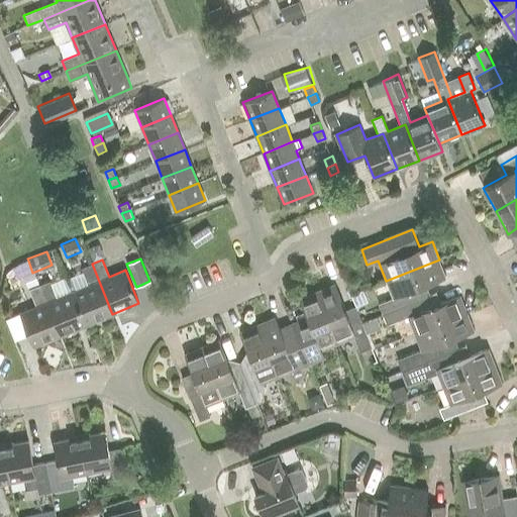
[(439,260),(386,281),(393,298),(378,304),(383,314),(422,298),(418,288),(446,277),(439,260)]
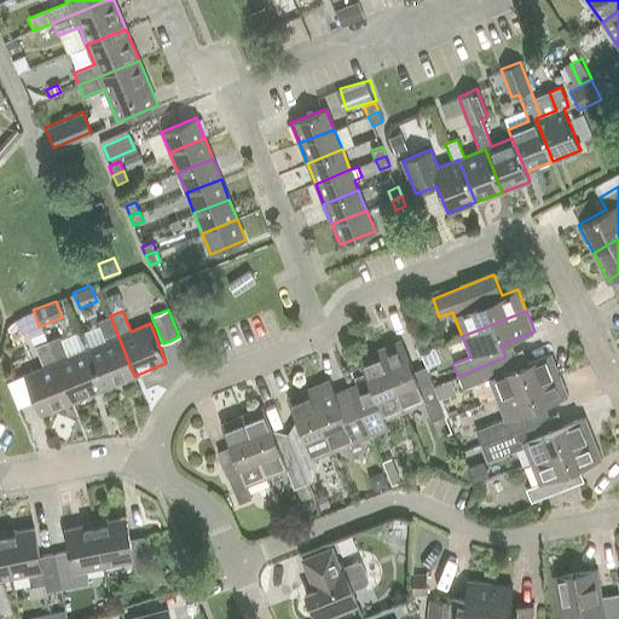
[(25,316),(16,323),(21,335),(28,333),(28,331),(39,327),(34,312),(25,316)]
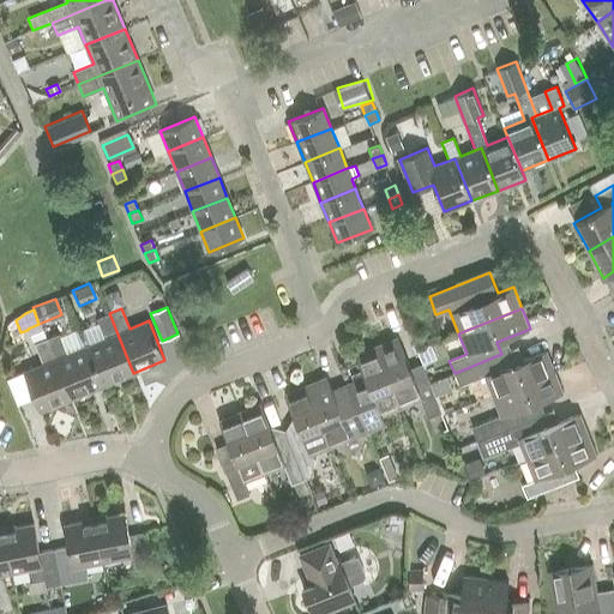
[(102,385),(133,373),(109,313),(97,318),(106,338),(86,347),(102,385)]
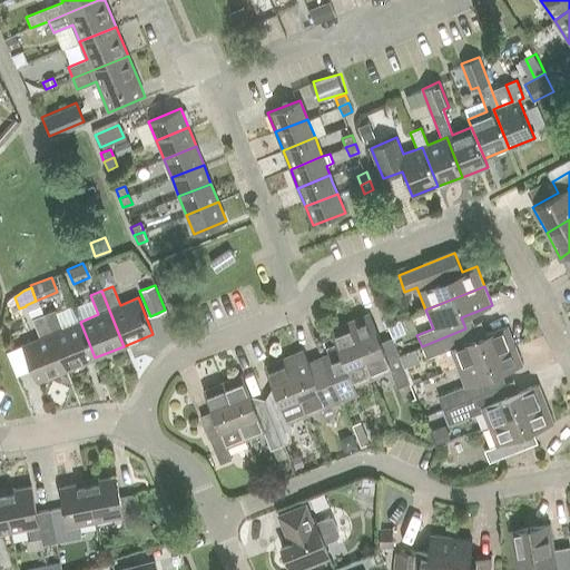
[(66,370),(95,357),(80,322),(62,328),(55,310),(43,314),(66,370)]
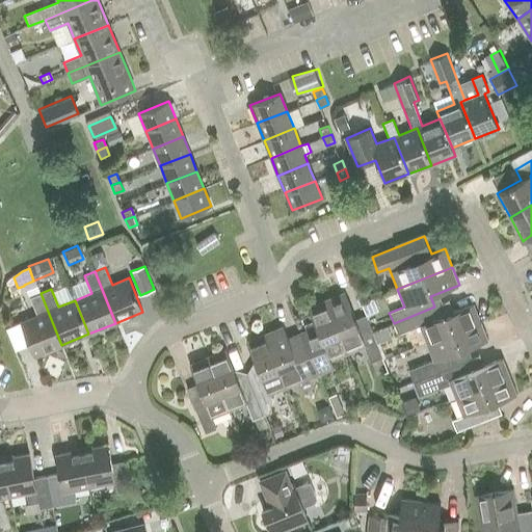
[(325,298),(347,353),(362,347),(368,362),(379,357),(364,317),(355,320),(344,291),(325,298)]
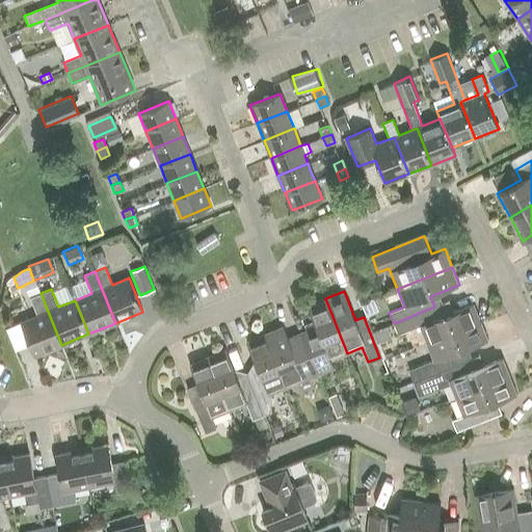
[(61,345),(41,293),(22,301),(25,310),(17,314),(34,356),(61,345)]
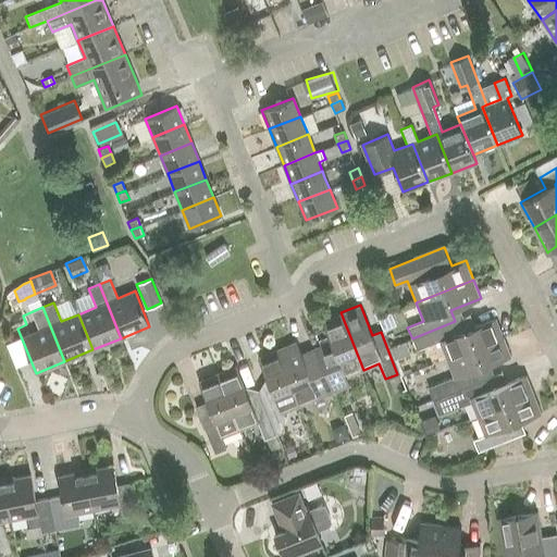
[(363,370),(341,312),(322,320),(329,336),(318,341),(320,346),(316,347),(320,357),(330,383),(363,370)]
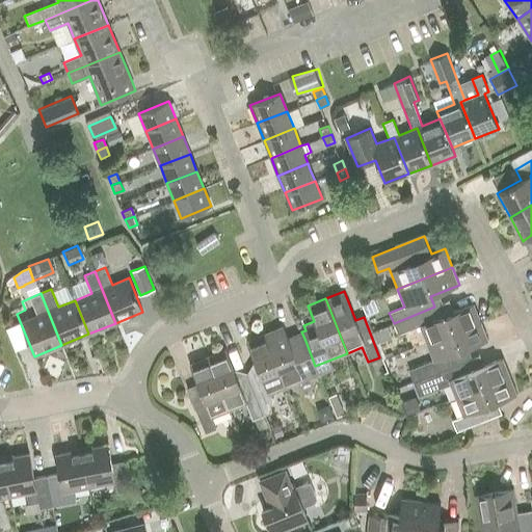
[(419,325),(426,343),(481,321),(474,303),(445,315),(441,304),(434,307),(394,323),(398,334),(419,325)]
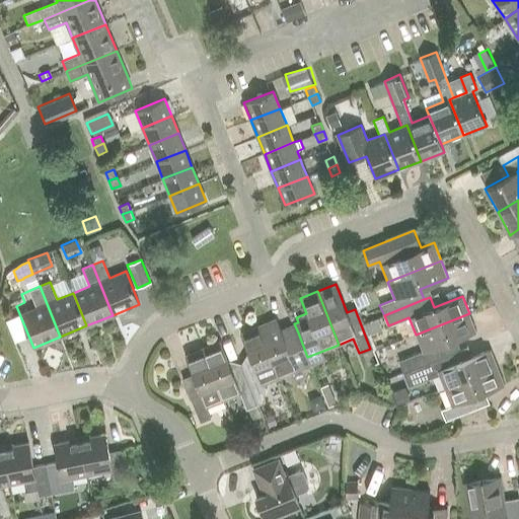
[(469,313),(416,335),(423,352),(400,361),(404,372),(446,355),(442,345),(476,331),(469,313)]
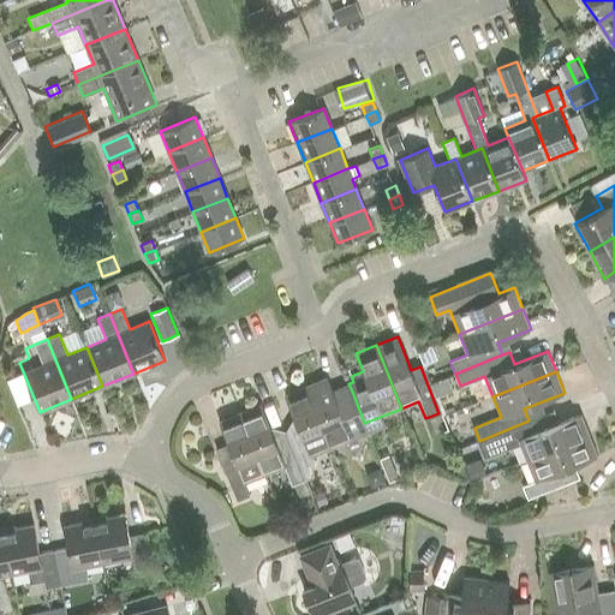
[(305,384),(330,448),(368,433),(351,389),(334,395),(327,376),(305,384)]
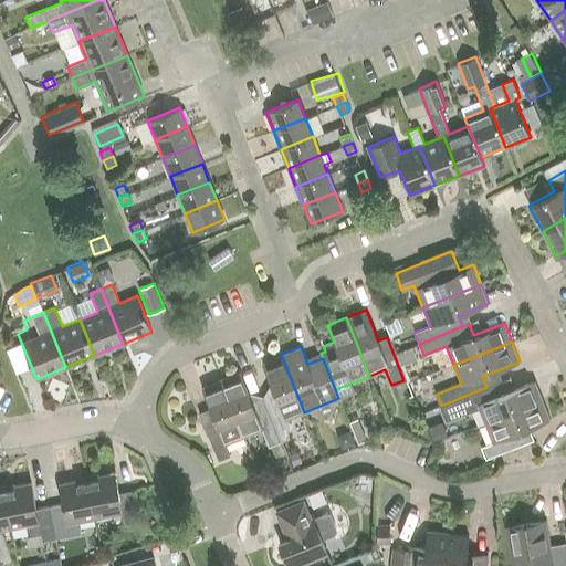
[(286,420),(304,412),(281,354),(262,362),(274,392),(263,397),(281,441),(287,438),(289,426),(286,420)]
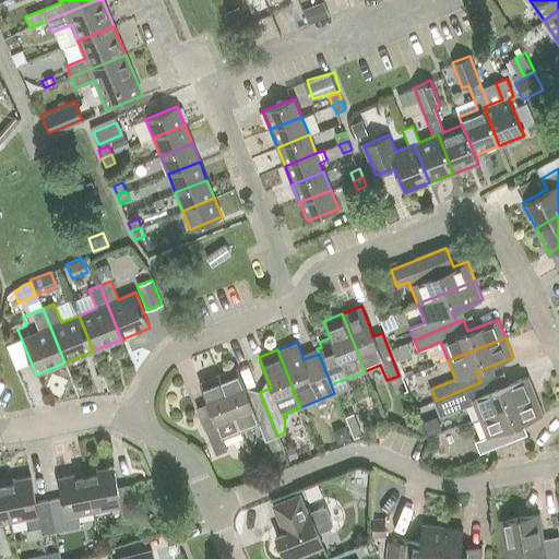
[(277,436),(260,392),(249,396),(237,366),(217,373),(241,431),(259,425),(265,440),(277,436)]
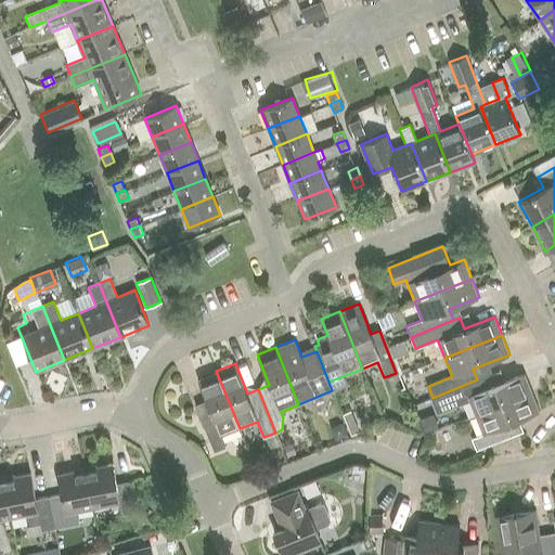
[(469,400),(475,415),(532,392),(525,373),(504,382),(500,370),(477,379),(433,398),(439,412),(469,400)]
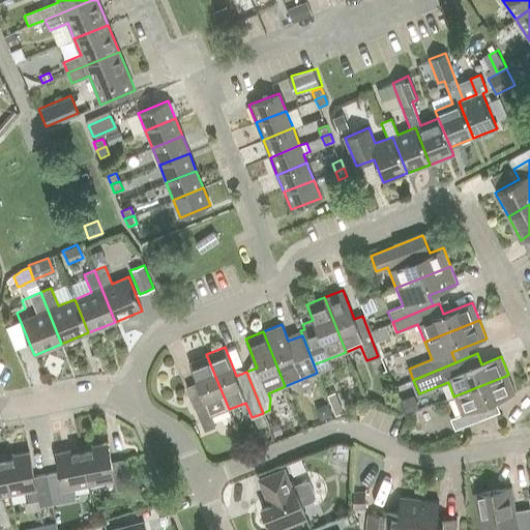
[(210,416),(229,409),(206,354),(188,362),(201,392),(189,396),(204,431),(214,427),(210,416)]
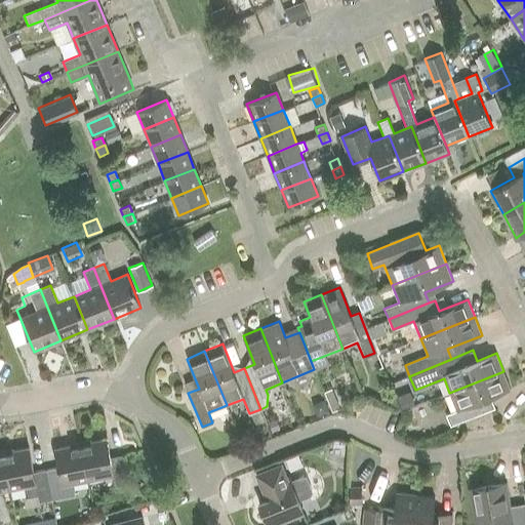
[(511,389),(503,371),(449,393),(456,410),(446,414),(450,425),(487,410),(483,400),(511,389)]
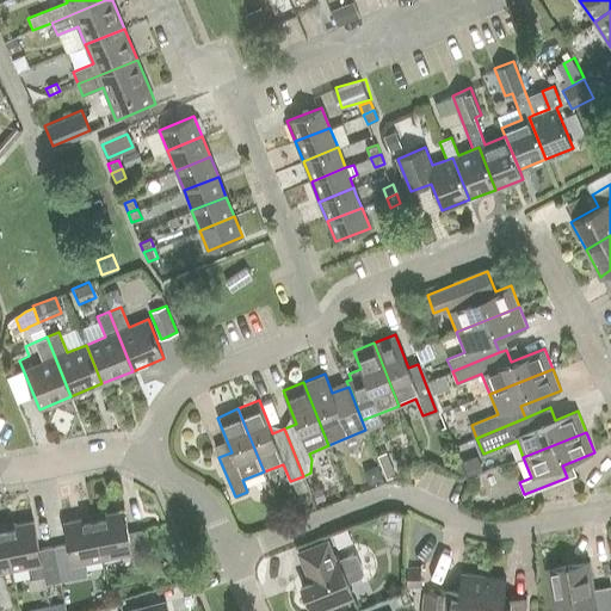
[(94,517),(102,559),(131,553),(135,567),(149,563),(142,529),(128,532),(124,511),(94,517)]
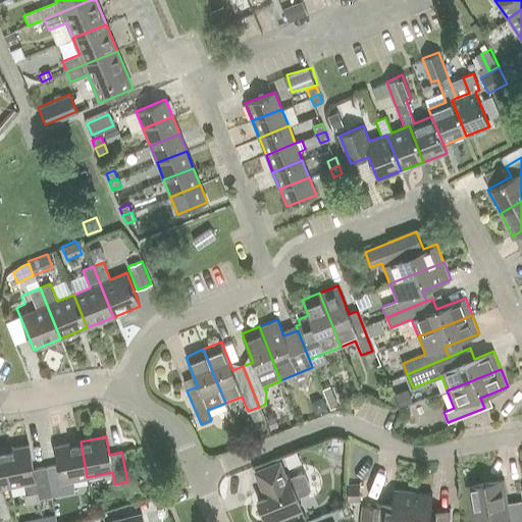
[(74,491),(72,480),(87,477),(81,441),(54,447),(58,465),(46,467),(51,497),(64,493),(63,493),(74,491)]
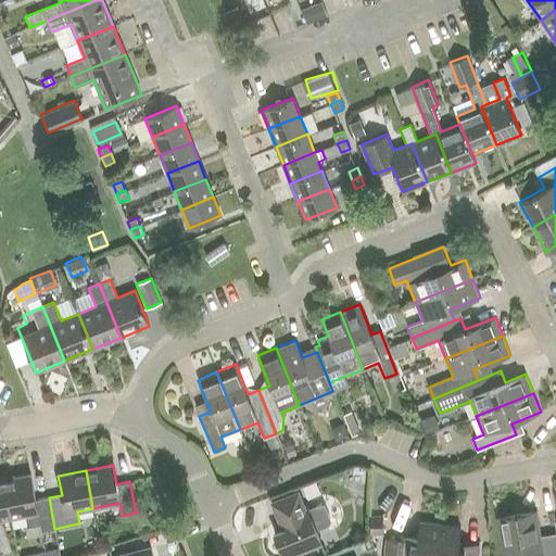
[(54,529),(49,497),(36,500),(30,475),(3,479),(10,518),(26,515),(29,527),(40,525),(41,531),(54,529)]
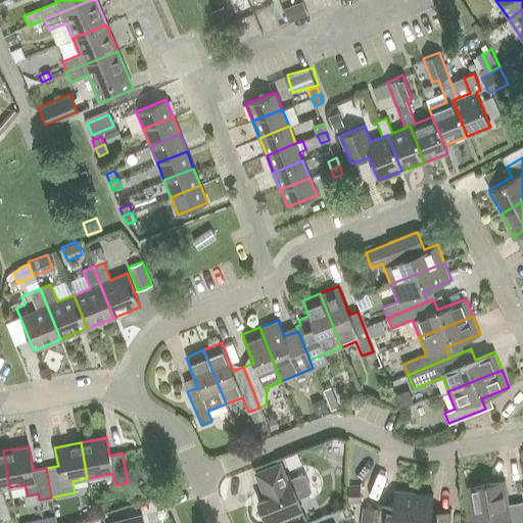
[(0,488),(9,487),(3,450),(0,450),(0,488)]
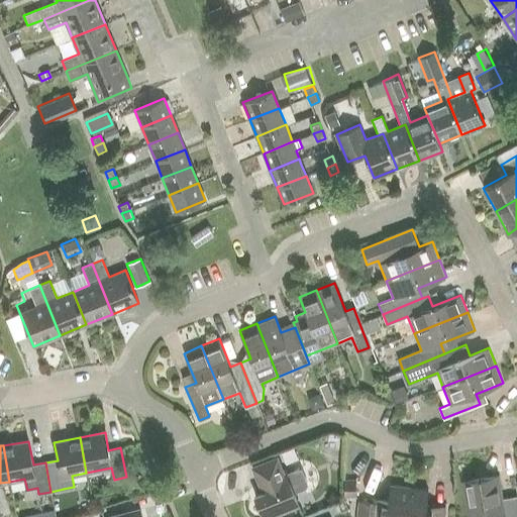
[(263,516),(269,516),(299,505),(294,493),(306,488),(307,484),(302,471),(298,469),(286,474),(285,471),(283,471),(278,457),(252,467),(259,482),(263,481),(267,491),(254,496),(263,516)]
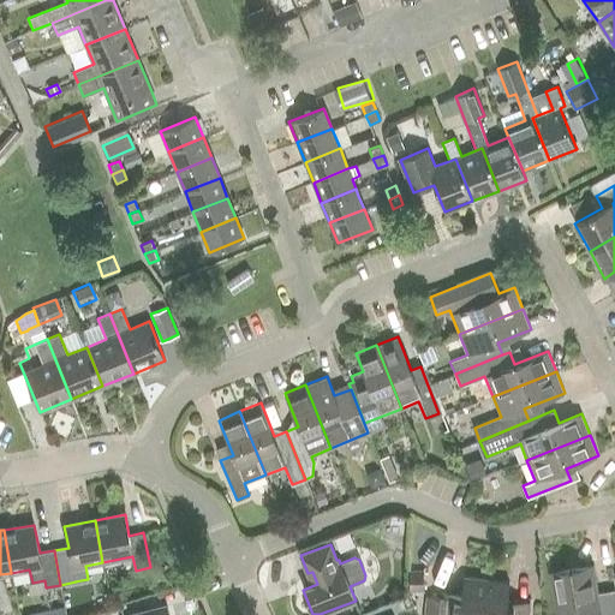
[(614,614),(614,596),(614,591),(596,593),(591,566),(551,573),(557,614),(614,614)]
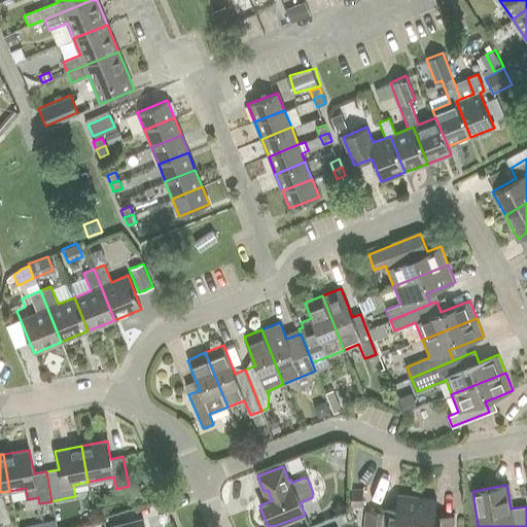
[(351,506),(363,505),(362,489),(350,490),(351,506)]
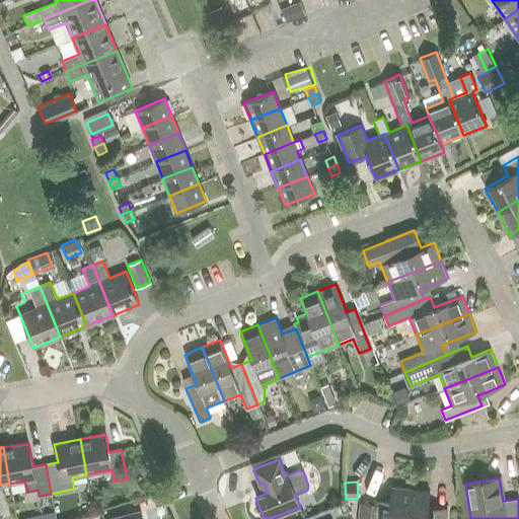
[(406,518),(411,489),(391,487),(389,502),(372,501),(371,504),(360,503),(358,518),(406,518)]
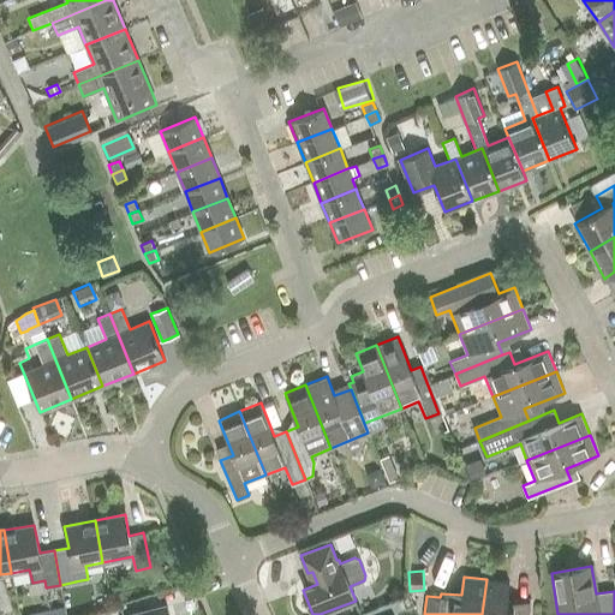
[(487,579),(482,614),(527,614),(529,602),(507,599),(509,581),(487,579)]
